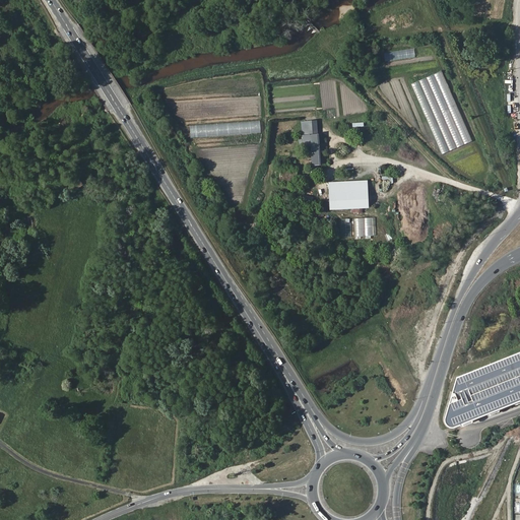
[(384,62),(415,58),(414,49),(383,53),(384,62)]
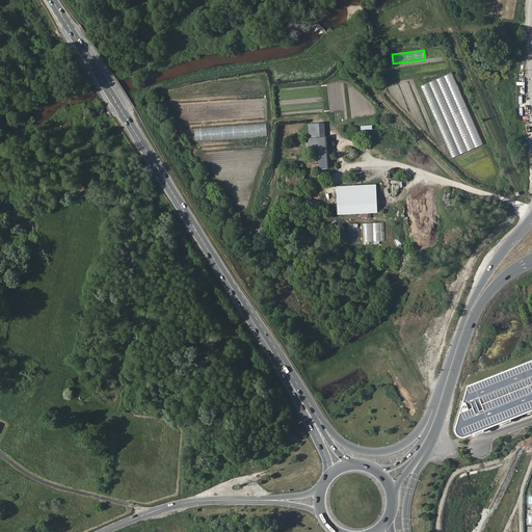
[(452,72),(421,85),(452,158),(484,144),(452,72)]
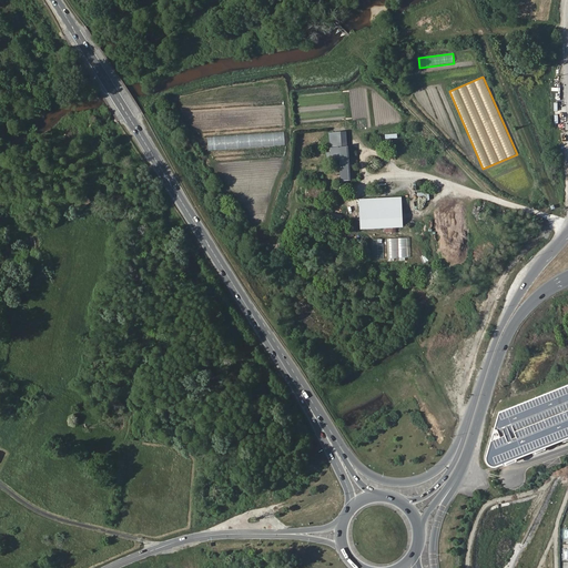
[(297,97),(297,105),(315,105),(315,97),(297,97)]
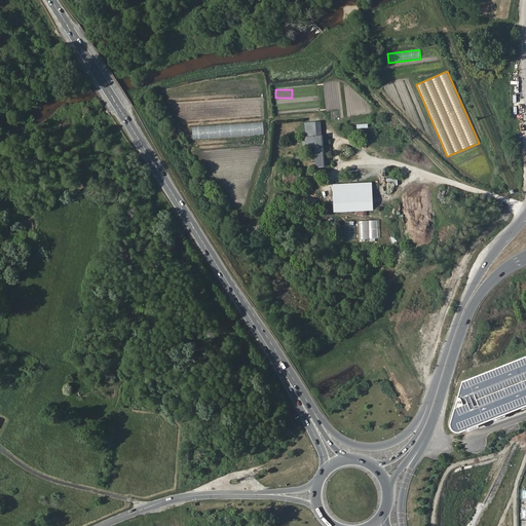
[(307,148),(315,147),(323,147),(323,137),(322,137),(321,122),(318,122),(309,122),(305,123),(306,142),(307,148)]
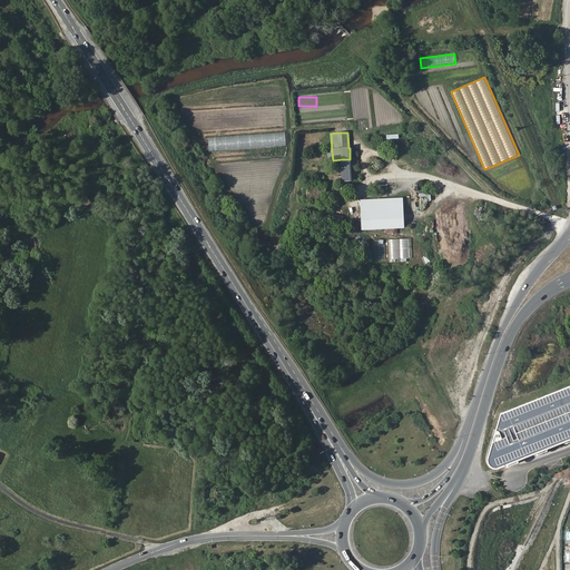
[(343,176),(343,180),(351,180),(350,159),(342,159),(342,172),(343,176)]
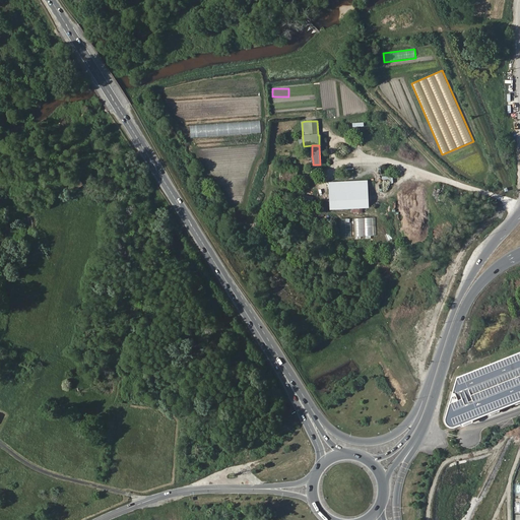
[(76,191),(83,186),(82,184),(79,181),(72,186),(76,191)]
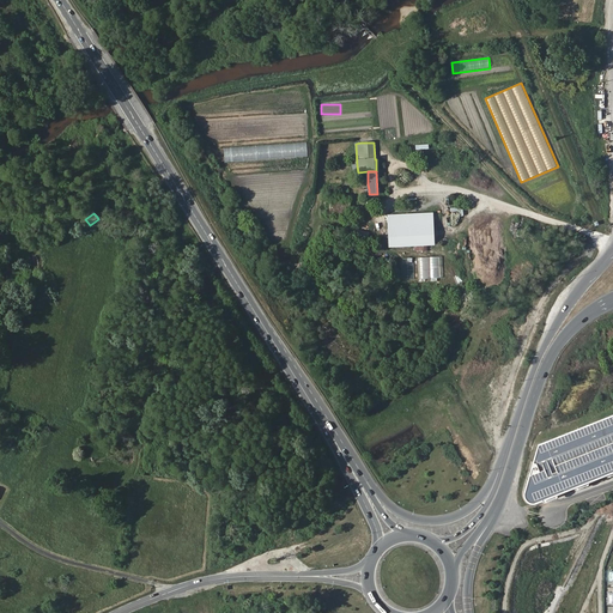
[(388,216),(388,226),(434,223),(432,213),(388,216)]
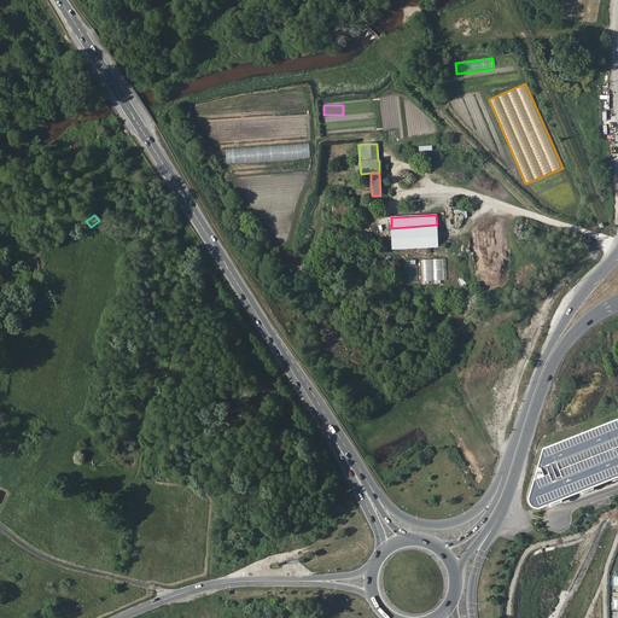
[(391,228),(394,250),(438,246),(437,225),(391,228)]
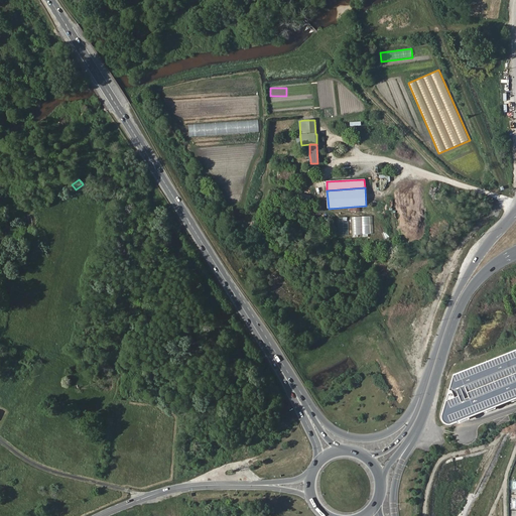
[(353,216),(353,234),(373,234),(373,216),(353,216)]
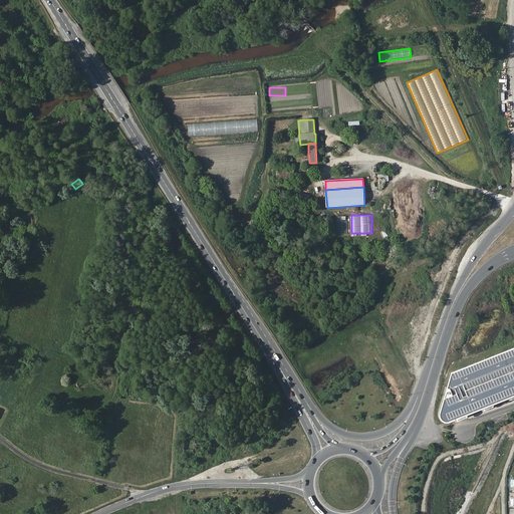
[(513,346),(453,371),(440,414),(441,418),(442,420),(445,421),(448,422),(451,421),(454,419),(461,417),(467,415),(513,395),(513,346)]
